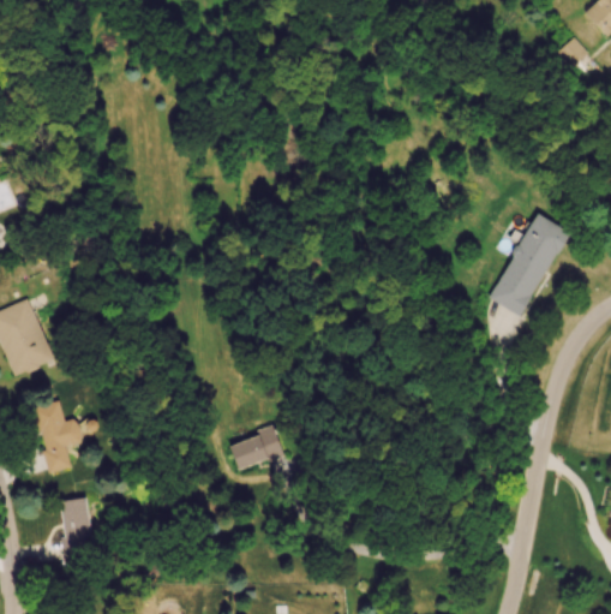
[(586,12),(610,40),(610,0),(598,0),(599,1),(586,12)]
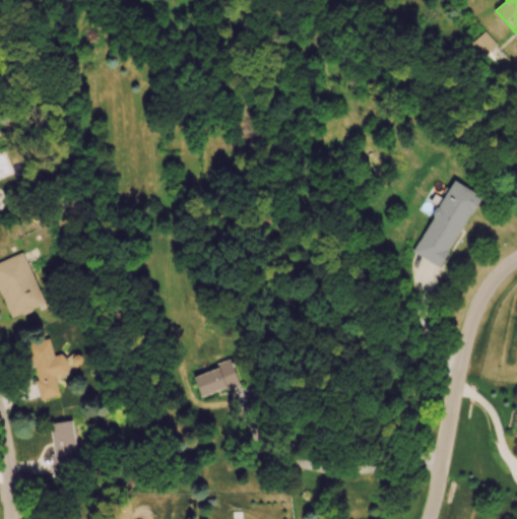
[(415,252),(443,267),(482,196),(455,180),(415,252)]
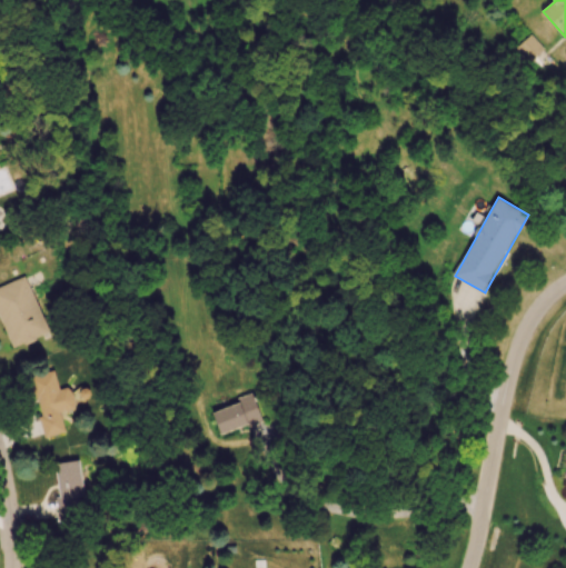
[(27,275),(0,285),(0,315),(12,349),(49,335),(27,275)]
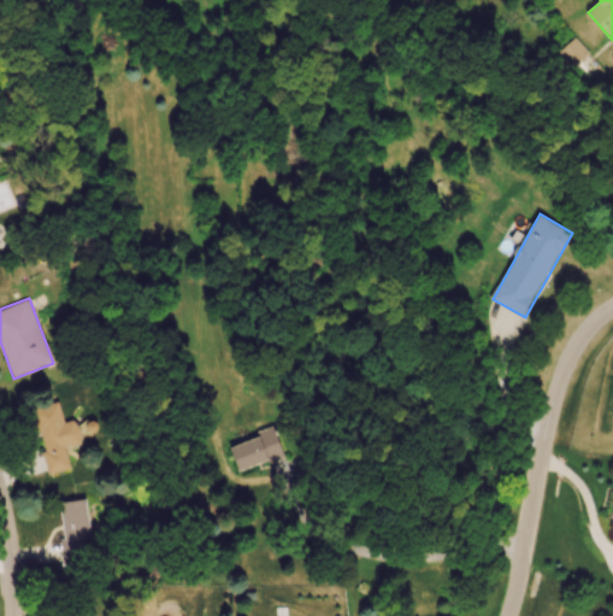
[(33,409),(51,475),(72,469),(66,446),(83,443),(77,420),(66,422),(60,402),(33,409)]
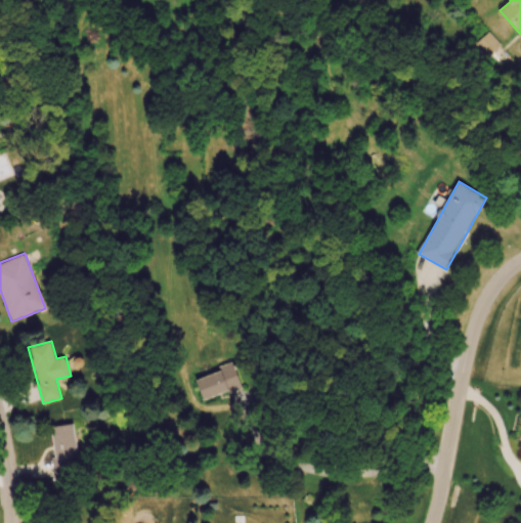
[(244,387),(233,361),(220,367),(218,361),(194,372),(207,401),(244,387)]
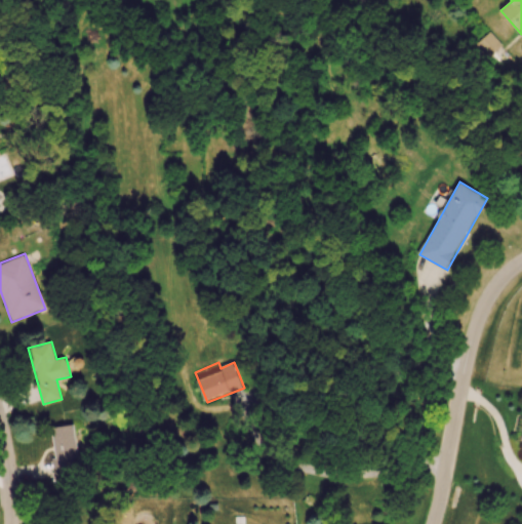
[(50,428),(56,479),(77,477),(75,459),(79,459),(75,425),(50,428)]
